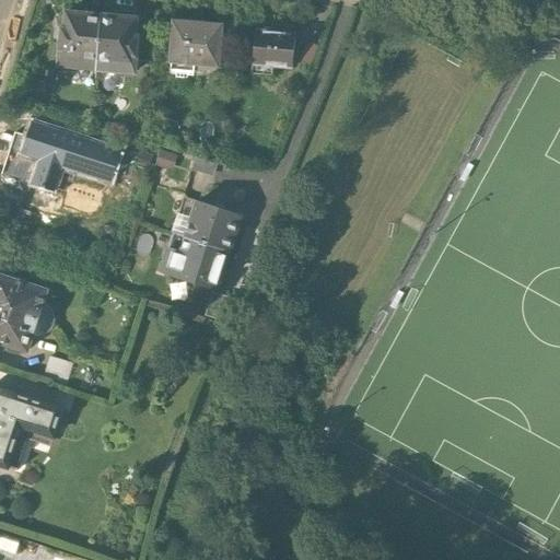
[(57,66),(94,70),(100,12),(63,9),(57,66)]
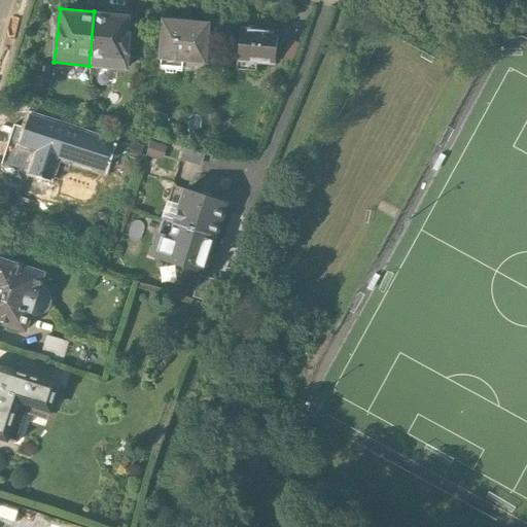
[(127,15),(94,11),(89,66),(125,69),(129,30),(126,30),(127,15)]
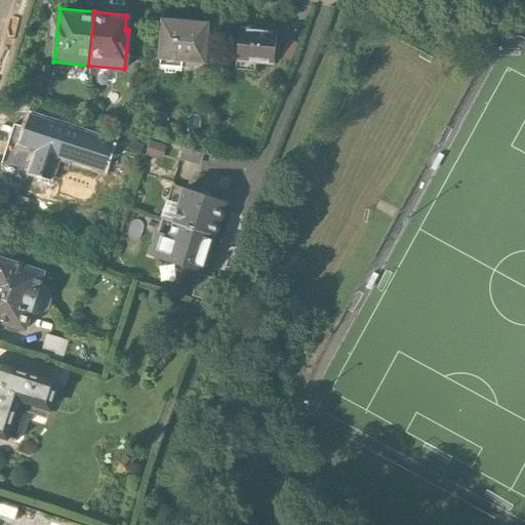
[(206,19),(161,15),(157,69),(179,71),(180,59),(202,61),(206,19)]
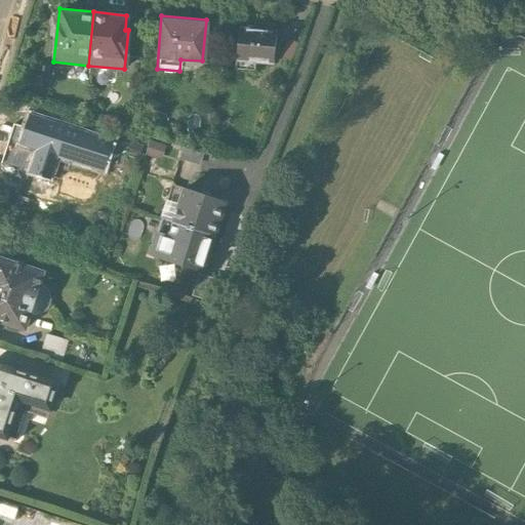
[(239,30),(236,61),(273,64),(276,34),(239,30)]
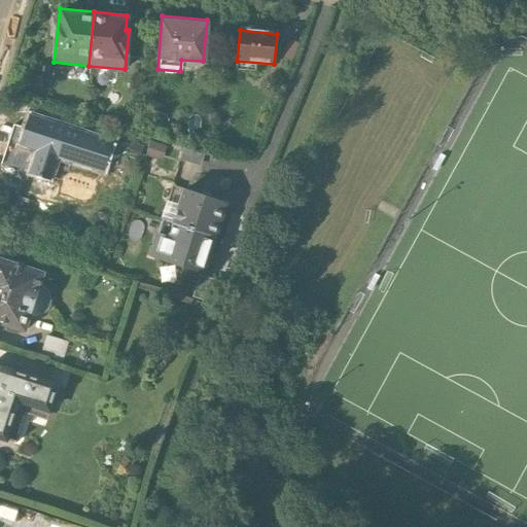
[(300,42),(289,38),(281,58),(290,62),(300,42)]
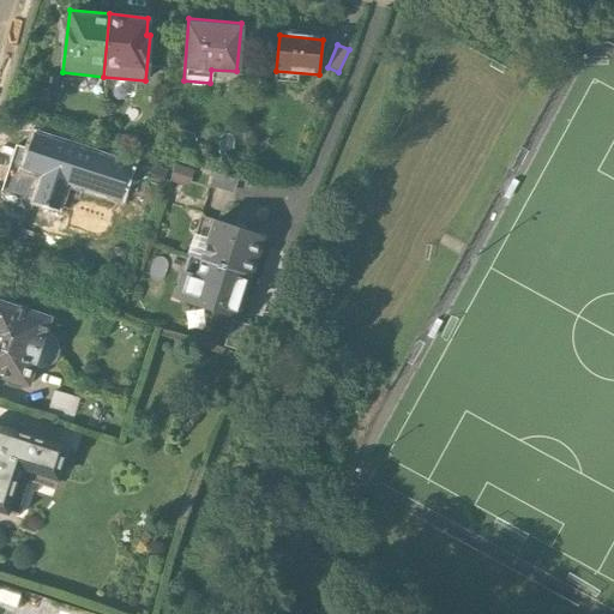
[(127,169),(34,138),(24,168),(44,175),(36,202),(56,208),(65,184),(116,200),(127,169)]
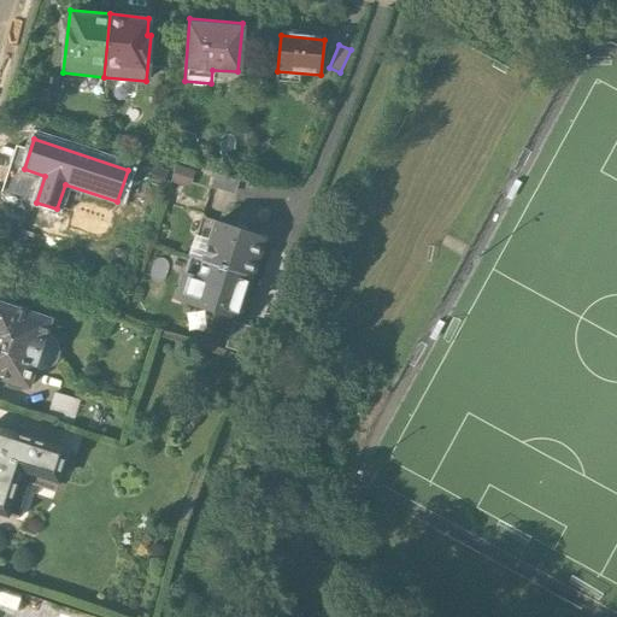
[(263,239),(213,223),(194,281),(181,277),(175,298),(236,318),(263,239)]
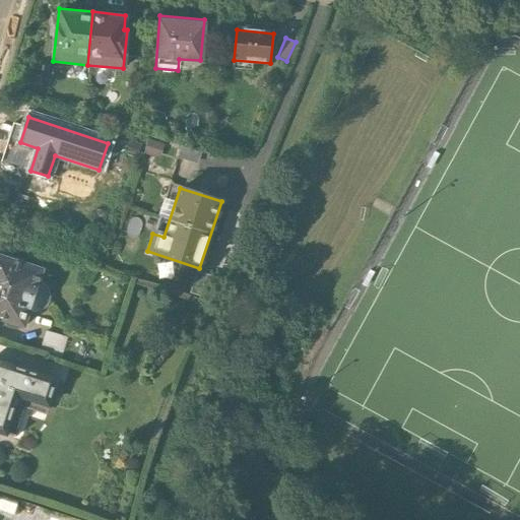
[(43,267),(0,253),(0,318),(23,326),(28,314),(34,313),(40,312),(44,310),(48,305),(50,299),(49,293),(46,288),(43,284),(38,282),(43,267)]
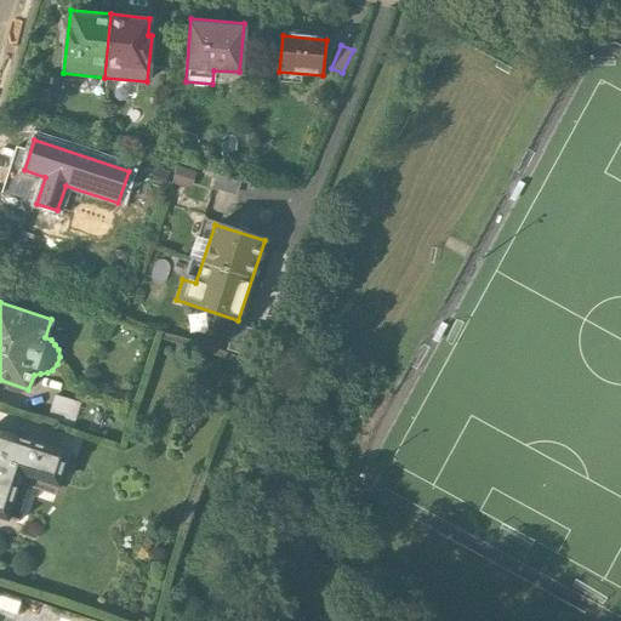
[(79,404),(53,396),(46,417),(72,426),(79,404)]
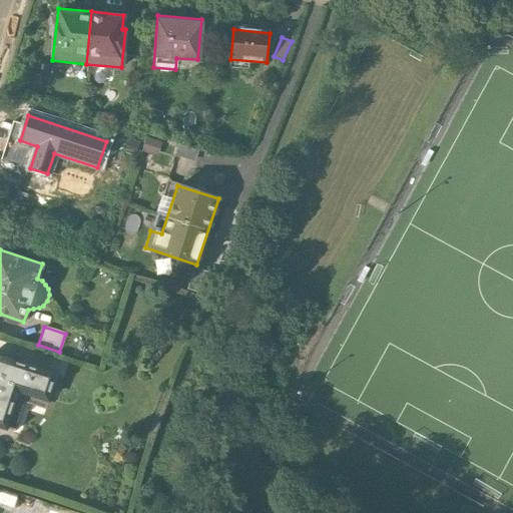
[(56,371),(0,352),(0,424),(4,426),(16,389),(46,399),(56,371)]
